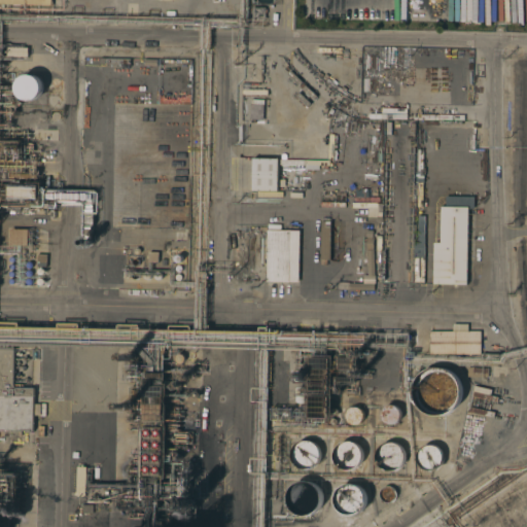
[(8,56),(8,47),(28,47),(28,57),(8,56)]
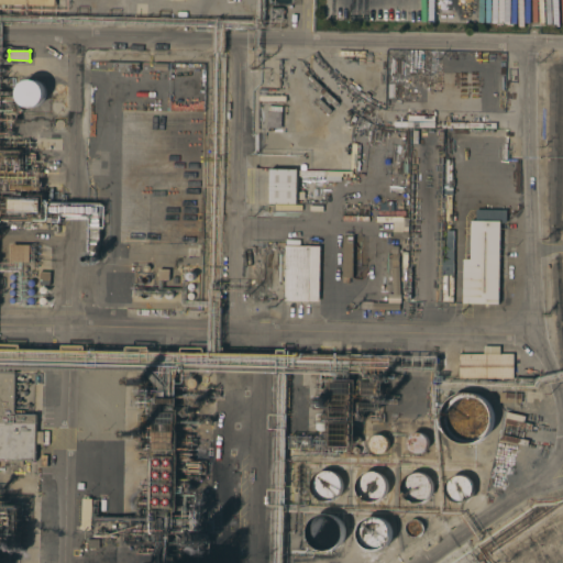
[(493,72),(494,72),(493,59),(505,59),(505,87),(504,89),(498,89),(498,87),(493,87),(493,72)]
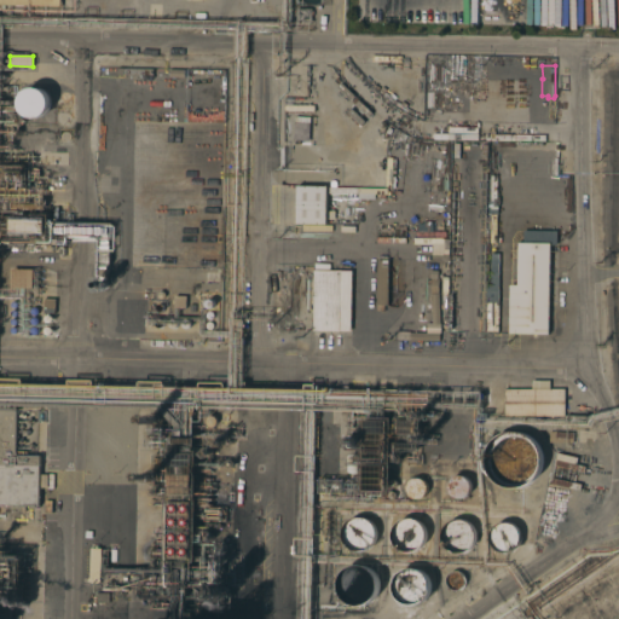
[(35,117),(33,117),(27,116),(23,113),(21,108),(19,100),(22,94),(24,91),(29,88),(35,87),(40,88),(46,92),(50,97),(50,103),(50,108),(45,114),(40,117),(35,117)]
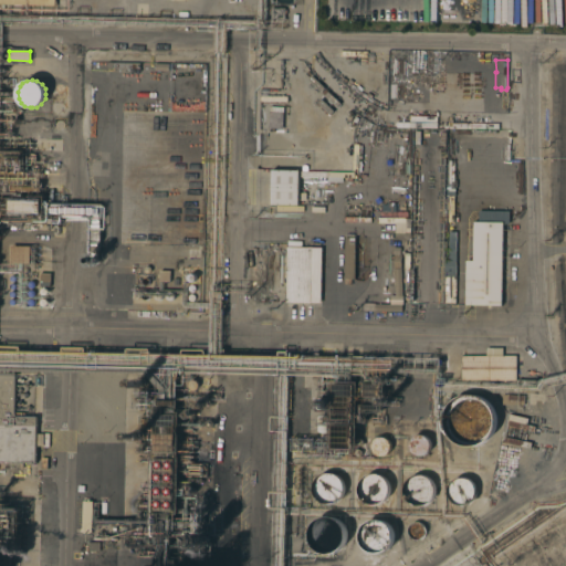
[(439,281),(411,280),(417,137),(444,138),(439,281)]
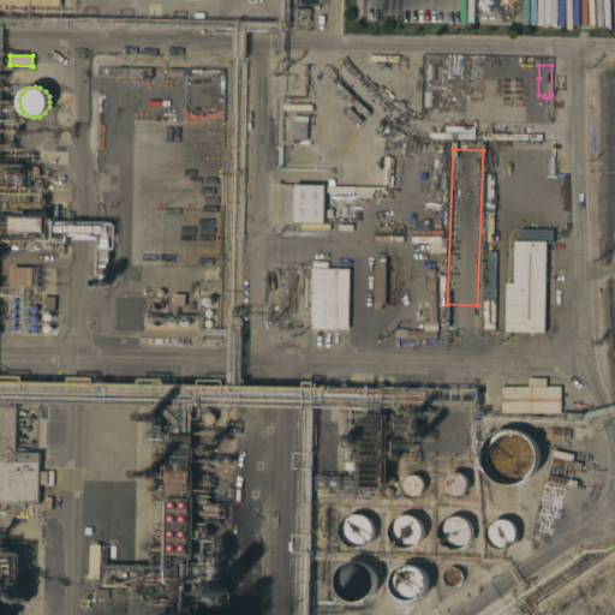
[(294,184),(324,185),(324,222),(294,222),(294,184)]
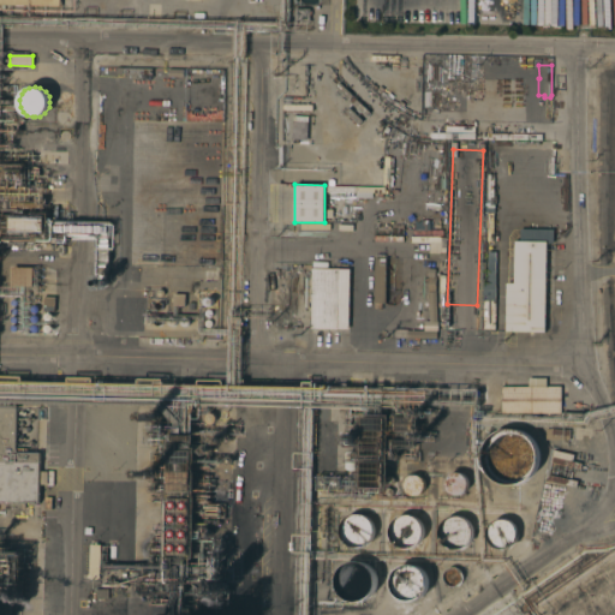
[(45,219),(45,232),(10,231),(11,218),(45,219)]
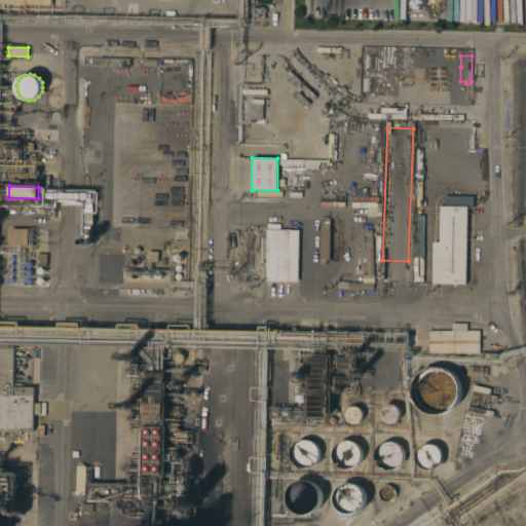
[(444,207),(472,207),(472,196),(444,196),(444,207)]
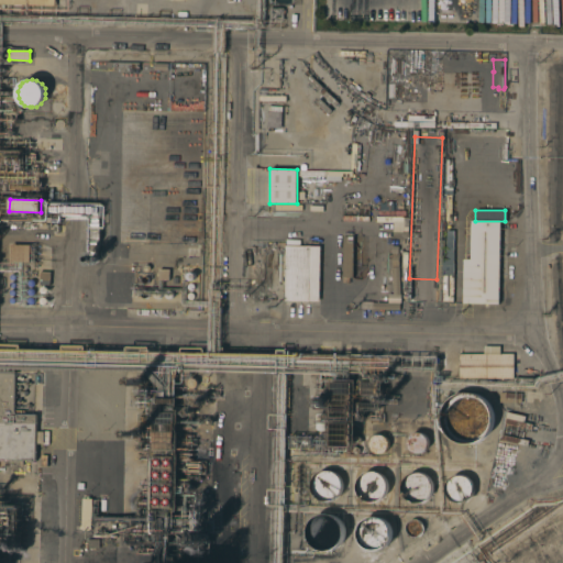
[(463,258),(471,260),(471,220),(487,221),(488,212),(498,213),(498,214),(499,214),(499,216),(507,216),(506,221),(500,221),(498,304),(462,304),(463,258)]
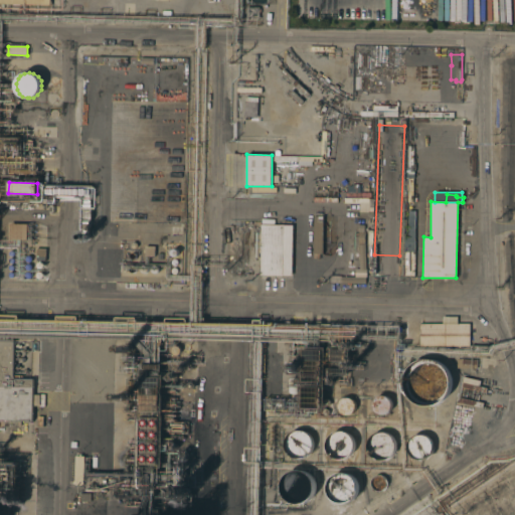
[(322,253),(320,253),(320,259),(313,259),(313,253),(313,216),(323,216),(322,253)]
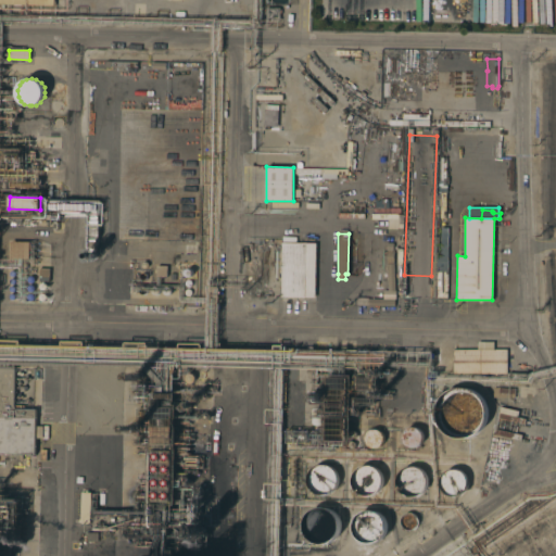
[(315,298),(280,297),(281,242),(288,242),(288,237),(295,237),(295,242),(316,243),(315,298)]
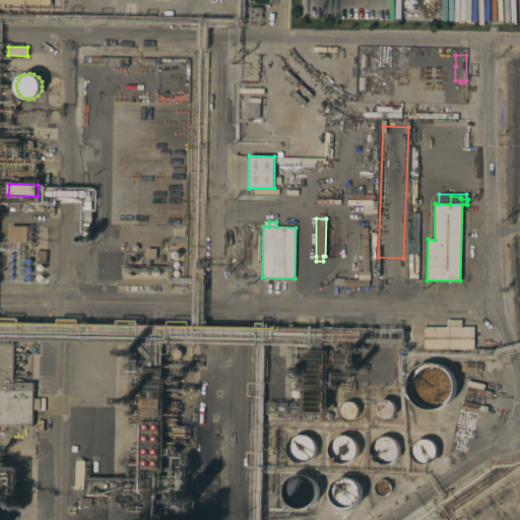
[(9,242),(9,225),(27,226),(27,242),(9,242)]
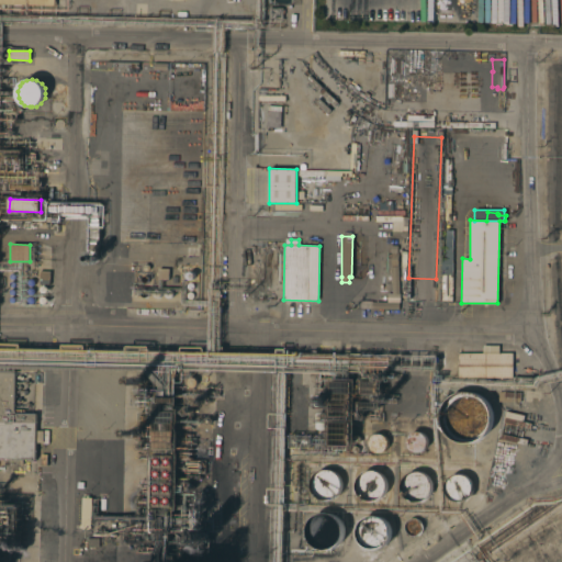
[(360,308),(360,300),(372,301),(372,302),(386,302),(388,293),(392,293),(391,267),(391,253),(390,253),(391,245),(397,246),(396,253),(397,253),(397,266),(398,294),(400,294),(400,302),(398,302),(398,310),(360,308)]
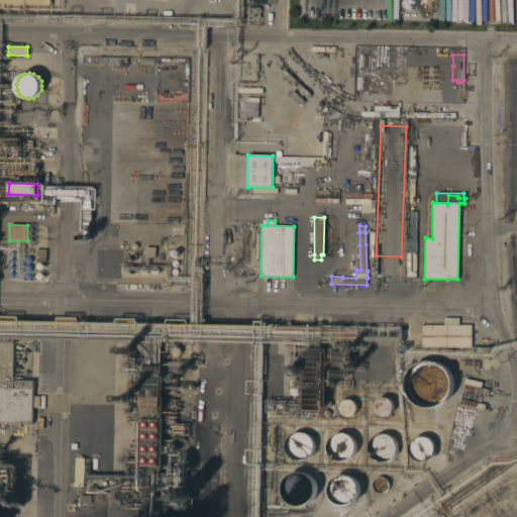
[(406,252),(416,252),(416,277),(406,277),(406,252)]
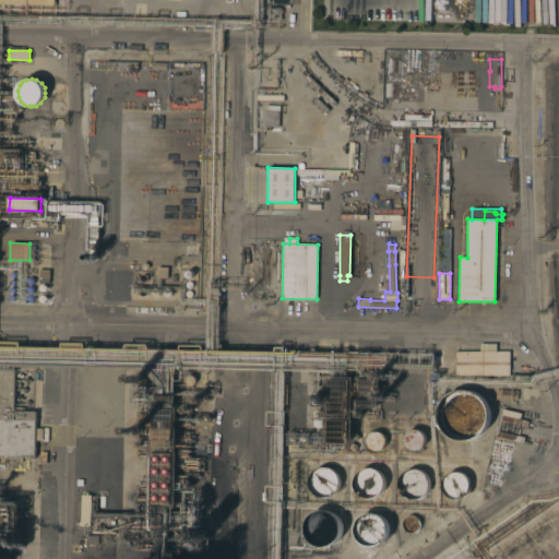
[(131,286),(131,290),(137,290),(137,299),(131,299),(131,296),(117,296),(117,295),(115,295),(113,294),(113,292),(113,289),(114,288),(117,288),(117,286),(131,286)]
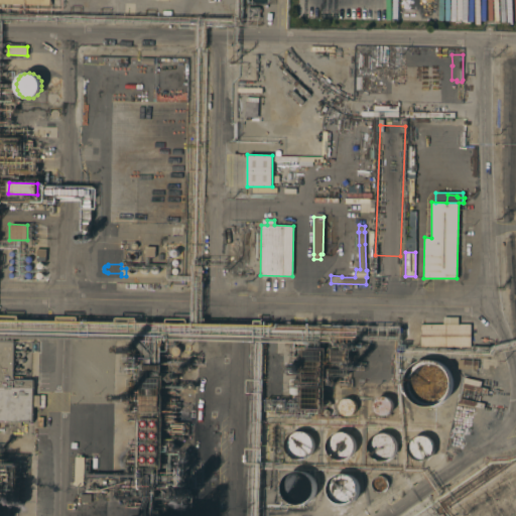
[(420,347),(420,325),(442,325),(442,316),(458,316),(458,324),(470,324),(470,347),(420,347)]
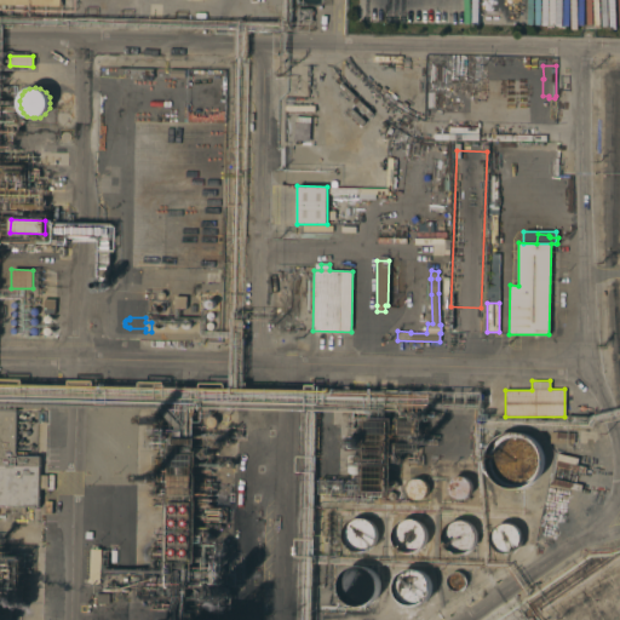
[(16,452),(23,452),(23,455),(40,457),(39,476),(47,476),(47,488),(39,488),(39,506),(26,506),(22,507),(0,507),(0,411),(17,411),(16,452)]
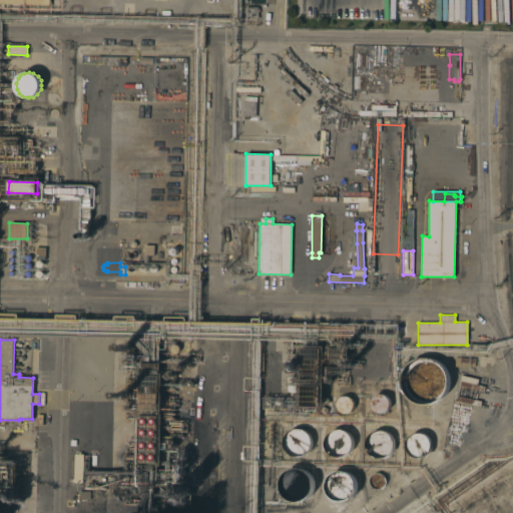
[(331,348),(346,348),(346,360),(331,360),(331,348)]
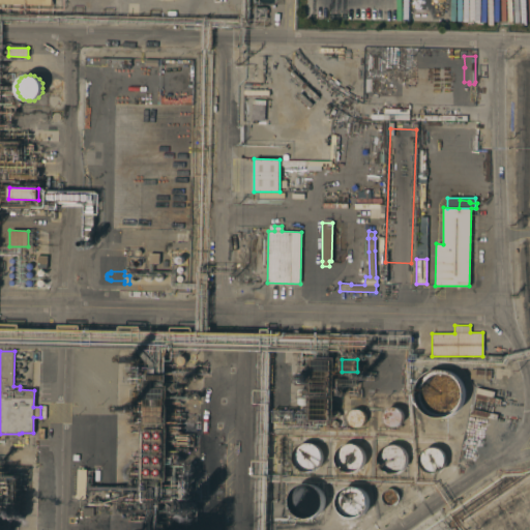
[(439,418),(435,417),(431,416),(424,412),(415,403),(413,395),(418,383),(422,377),(428,373),(432,371),(436,370),(441,370),(449,371),(453,374),(459,377),(461,381),(464,387),(465,391),(465,399),(464,402),(461,407),(458,410),(454,414),(449,416),(439,418)]
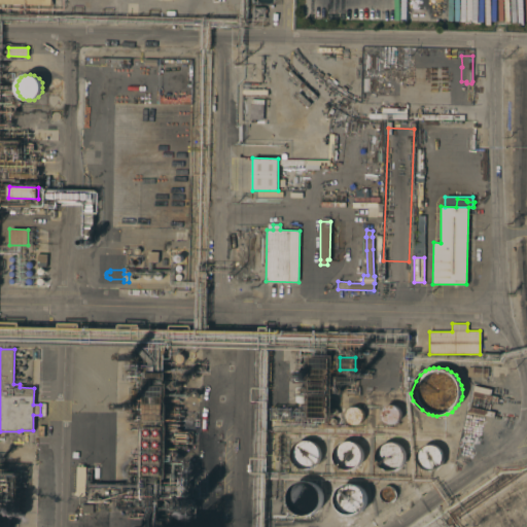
[(467,377),(467,367),(488,367),(488,377),(467,377)]
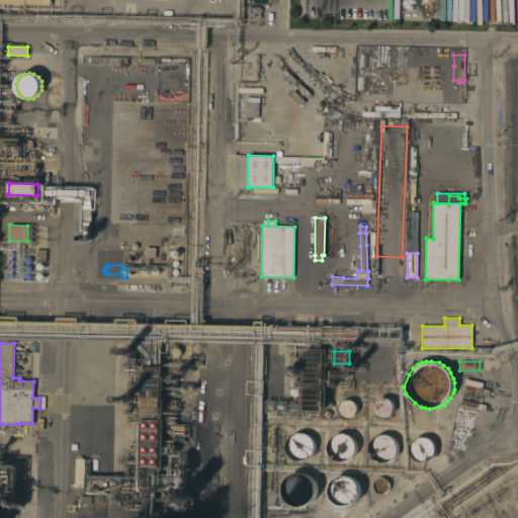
[(143,373),(151,373),(151,379),(162,380),(161,414),(143,414),(143,373)]
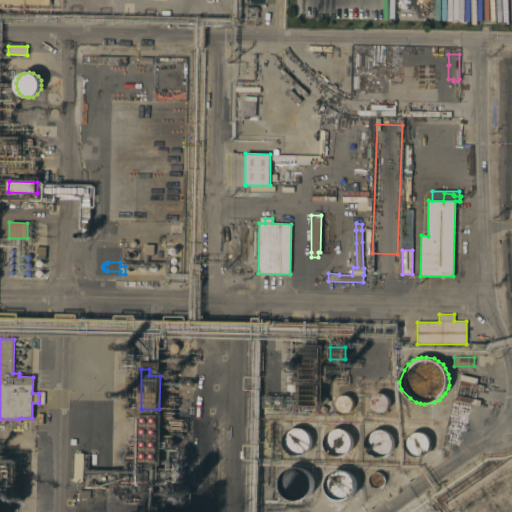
[(380,413),(378,413),(375,412),(372,410),(370,405),(370,401),(371,398),(374,396),(377,394),(382,394),(385,395),(388,397),(390,402),(390,405),(388,409),(386,411),(383,413),(380,413)]
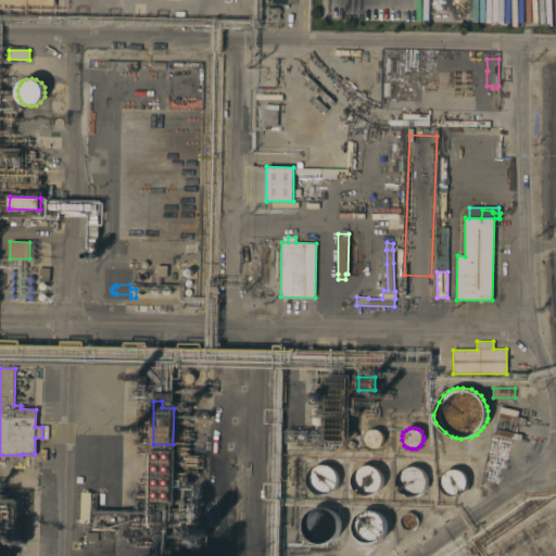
[(371,449),(370,449),(367,446),(364,443),(364,440),(364,436),(365,433),(368,431),(371,429),(375,429),(378,430),(380,432),(382,436),(382,441),(380,445),(378,447),(375,449),(371,449)]
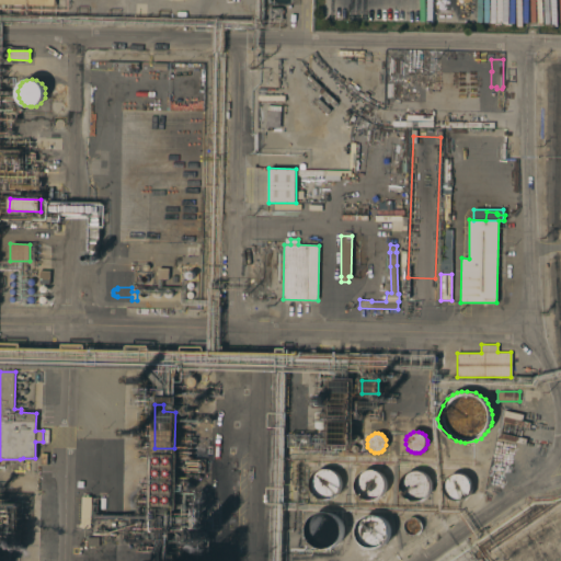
[(155,455),(174,455),(173,506),(153,506),(155,455)]
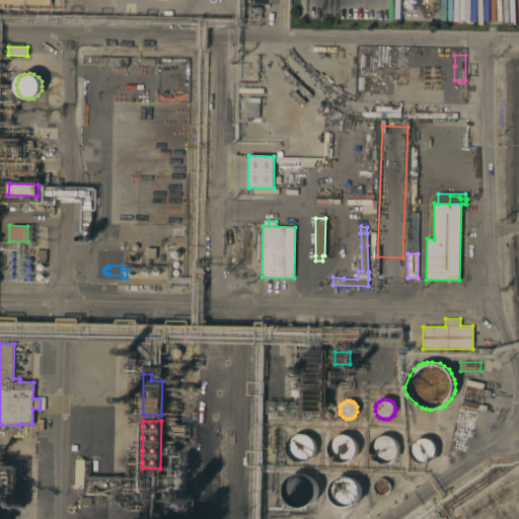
[(301,461),(298,461),(294,460),(290,457),(288,455),(286,450),(286,445),(287,441),(289,438),(292,435),(297,433),(302,433),(306,434),(310,437),(312,439),(314,444),(314,449),(313,453),(310,457),(306,460),(301,461)]
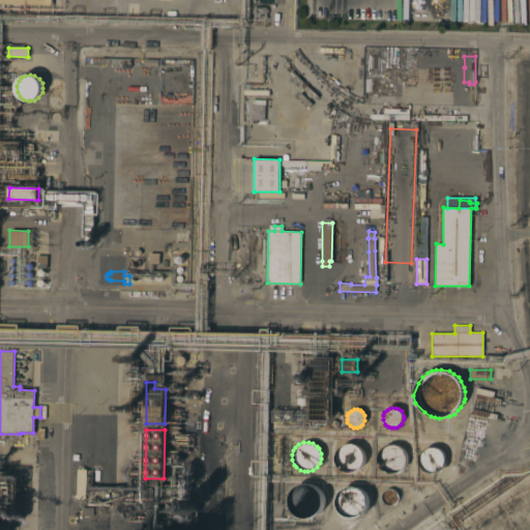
[(350,473),(347,473),(345,472),(340,469),(336,465),(335,461),(335,454),(337,450),(341,446),(346,443),(351,443),(356,444),(360,447),(362,449),(364,453),(365,459),(364,464),(361,469),(359,470),(355,473),(350,473)]
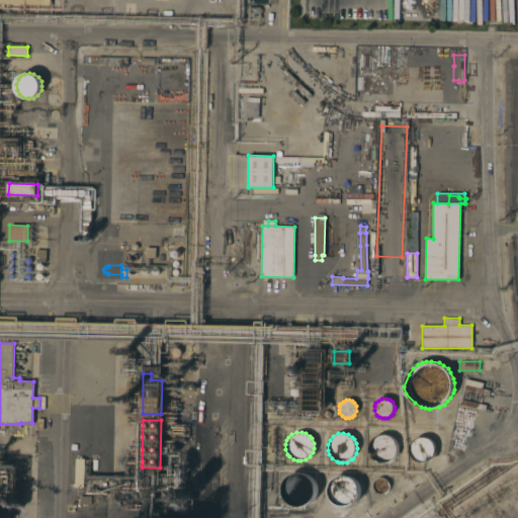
[(379,462),(377,461),(373,459),(372,457),(370,452),(369,448),(370,443),(373,439),(375,438),(379,436),(384,435),(390,436),(394,439),(396,443),(398,448),(397,452),(395,457),(394,459),(390,461),(384,463),(379,462)]
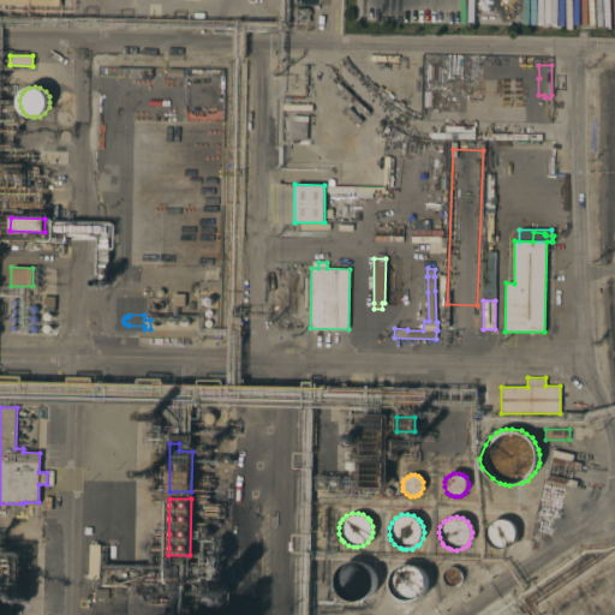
[(497,548),(495,547),(490,544),(487,537),(487,532),(488,527),(490,524),(495,520),(502,519),(507,520),(511,524),(514,527),(515,532),(514,539),(511,544),(507,547),(502,548),(497,548)]
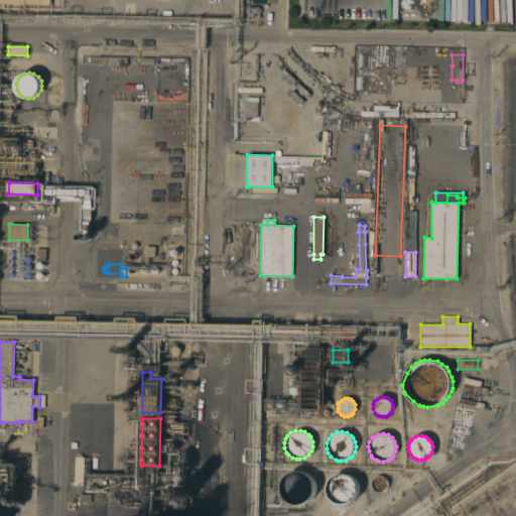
[(76,457),(85,458),(83,485),(75,485),(76,457)]
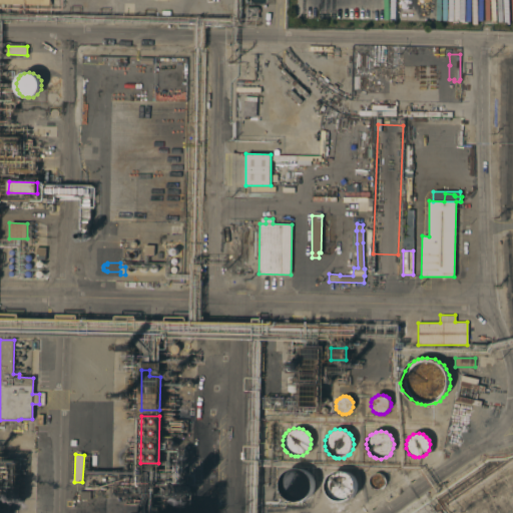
[(293,502),(290,502),(284,498),(280,493),(279,491),(278,484),(279,478),(282,472),(287,468),(290,467),(296,466),(302,467),(308,470),(312,475),(314,481),(314,488),(312,494),(310,496),(305,500),(299,502),(293,502)]
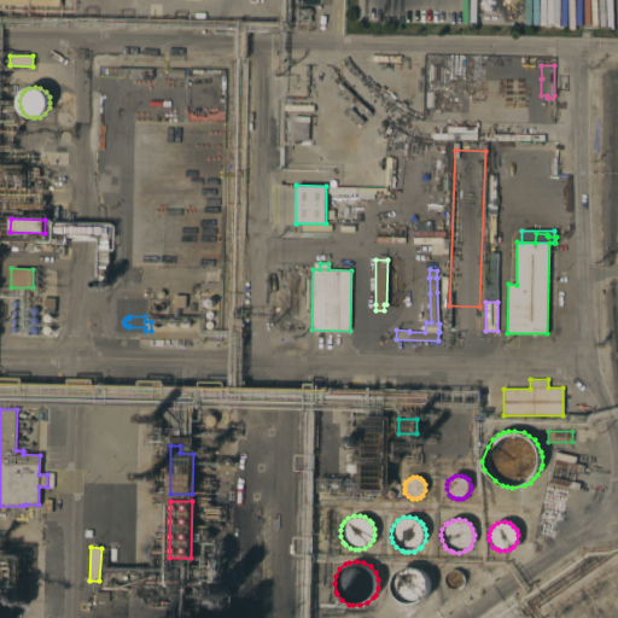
[(413,605),(409,605),(403,602),(398,599),(395,593),(394,587),(395,581),(397,575),(400,572),(404,569),(412,567),(418,567),(420,569),(426,573),(430,578),(431,584),(431,588),(429,594),(425,600),(419,604),(413,605)]
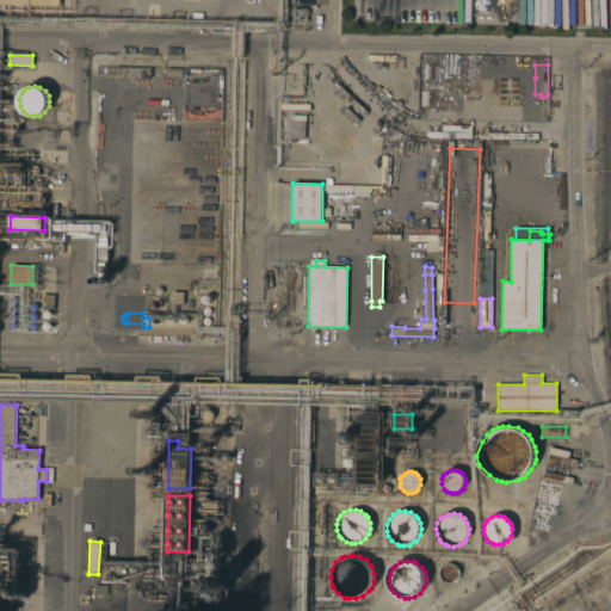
[(446,581),(443,580),(442,578),(440,576),(440,573),(440,569),(443,567),(444,566),(446,565),(450,563),(452,565),(456,566),(457,568),(458,571),(458,573),(458,576),(457,578),(455,580),(452,582),(449,582),(446,581)]
